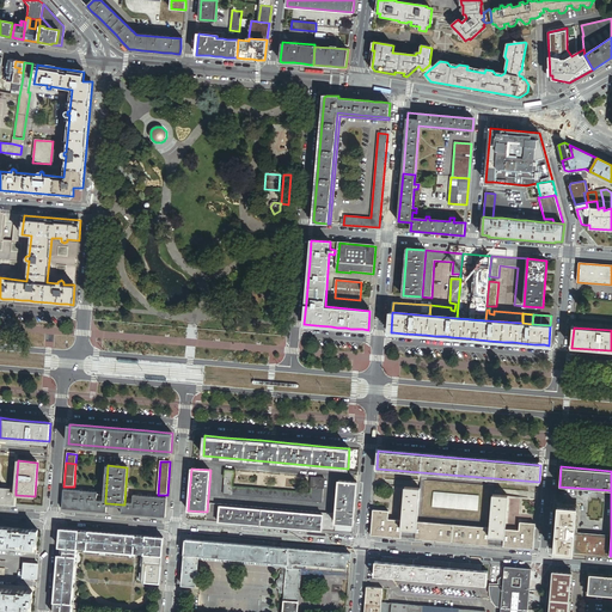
[(233,487),(234,477),(225,477),(224,495),(313,502),(313,494),(311,493),(233,487)]
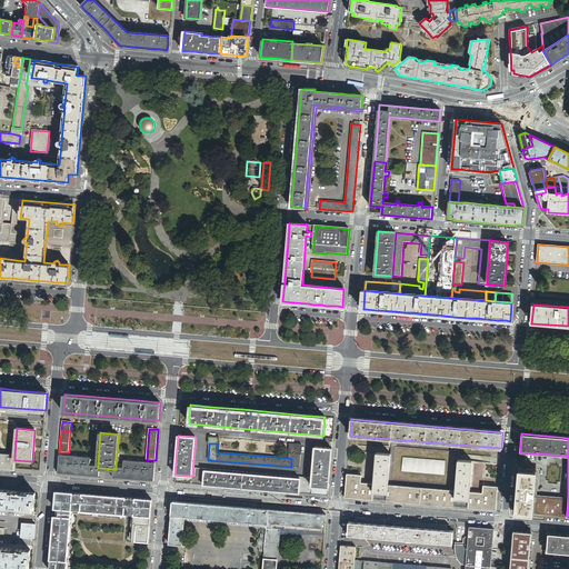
[(289,452),(300,453),(301,453),(301,445),(289,443),(289,452)]
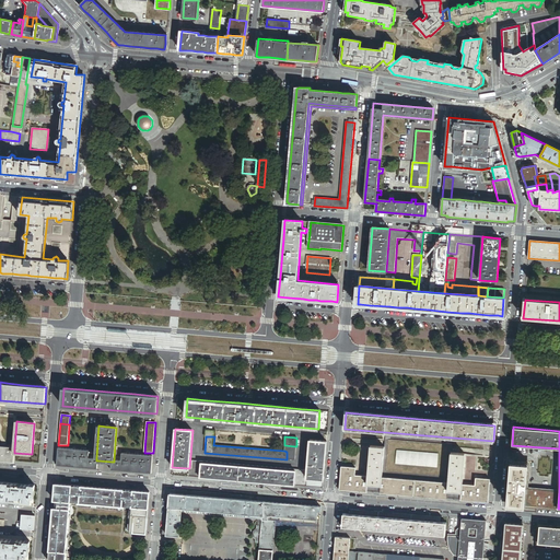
[(306,479),(324,480),(327,442),(310,440),(306,479)]
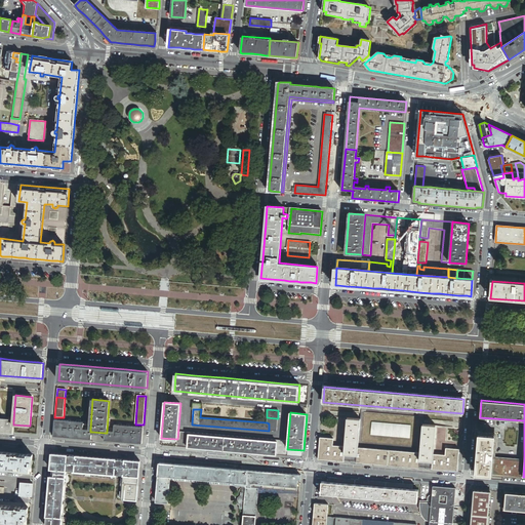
[(277,418),(267,417),(267,422),(269,423),(269,431),(276,432),(277,418)]
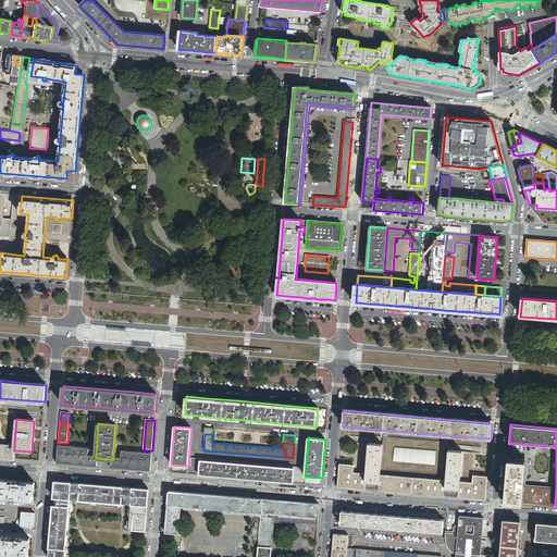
[(14,446),(0,444),(0,458),(13,459),(14,450),(14,446)]
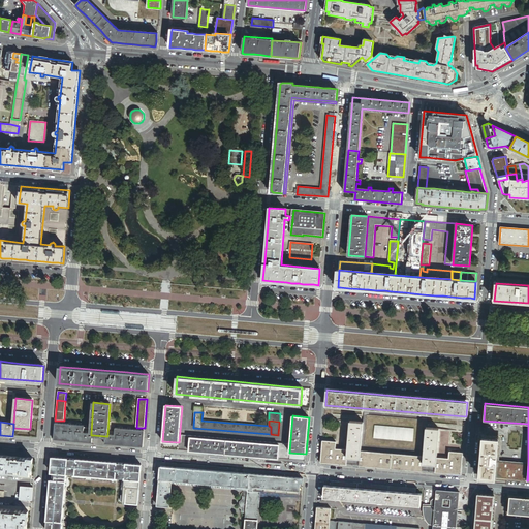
[(461,474),(463,453),(449,452),(448,459),(437,458),(439,429),(426,428),(424,457),(361,452),(363,423),(350,422),(347,450),(335,449),(336,442),(322,441),(321,463),(461,474)]
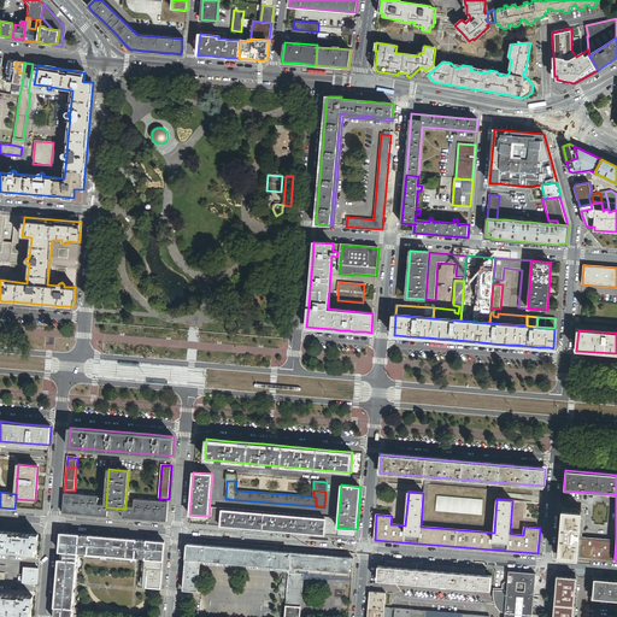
[(63,513),(107,517),(109,507),(106,507),(106,505),(98,505),(99,497),(64,493),(63,513)]
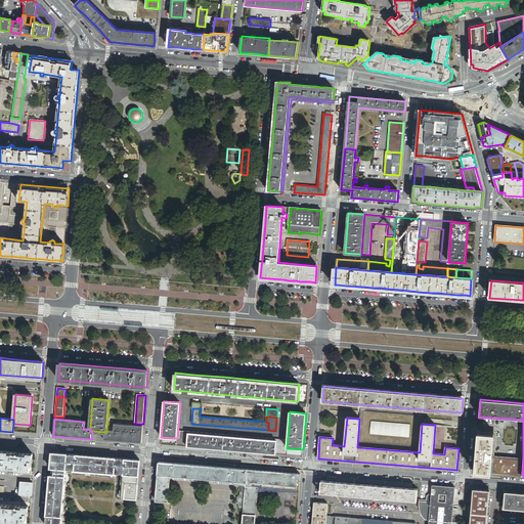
[(410,425),(372,422),(370,434),(409,437),(410,425)]
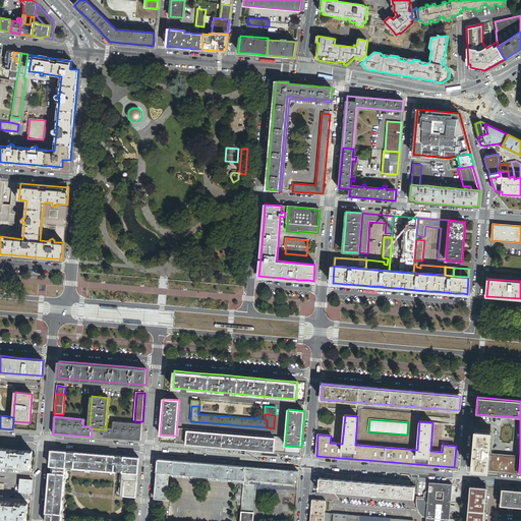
[(140,441),(141,423),(113,421),(113,428),(106,428),(106,429),(104,429),(104,436),(103,438),(140,441)]
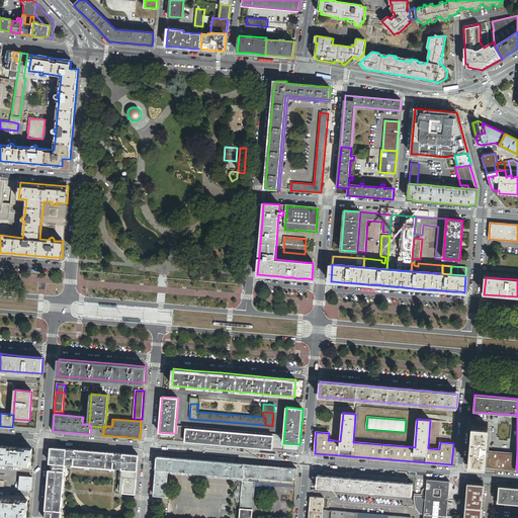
[(469,466),(485,468),(487,451),(489,428),(472,427),(469,466)]
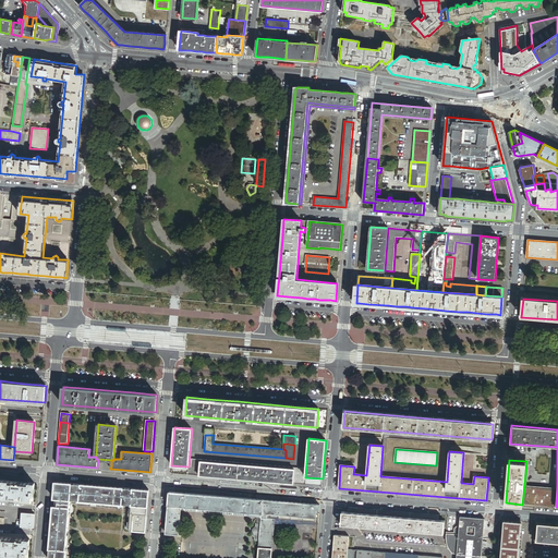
[(201,462),(199,476),(241,480),(293,484),(294,470),(201,462)]
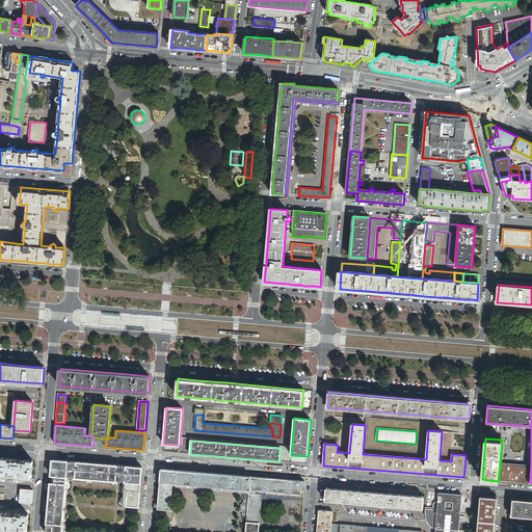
[(0,475),(1,476),(3,476),(7,476),(11,477),(25,478),(32,478),(33,461),(28,460),(28,461),(8,459),(3,458),(0,458),(0,475)]
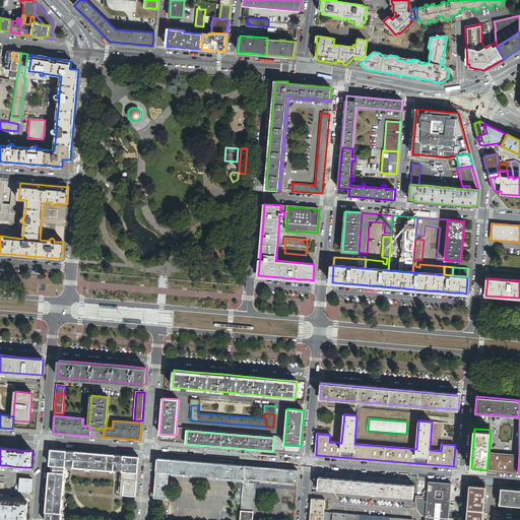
[(124,495),(135,496),(139,457),(51,449),(50,465),(62,466),(62,463),(65,463),(66,463),(122,468),(123,468),(126,468),(124,495)]
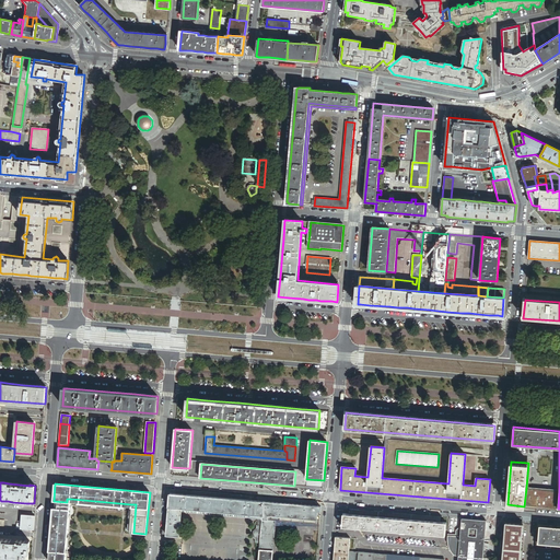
[(526,488),(524,506),(558,509),(559,491),(526,488)]
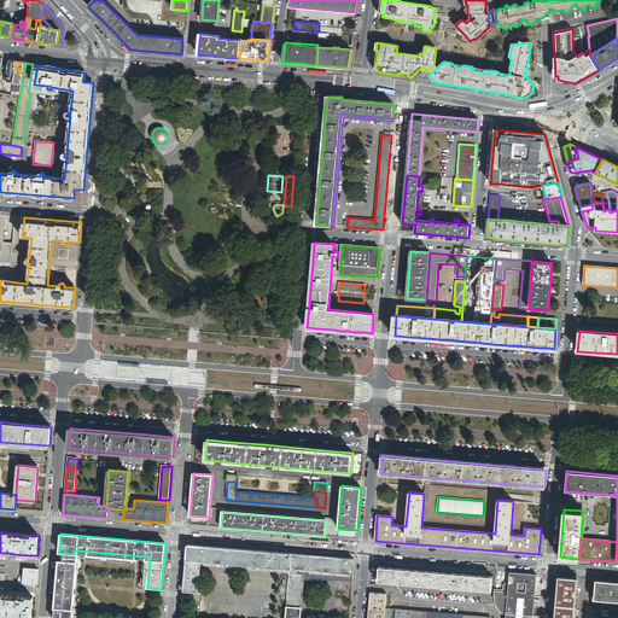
[(198,593),(200,565),(285,572),(284,577),(280,577),(280,581),(283,581),(283,583),(279,587),(279,592),(281,595),(281,599),(287,600),(285,617),(299,617),(304,575),(350,578),(351,564),(354,565),(355,559),(296,554),(187,544),(184,592),(198,593)]
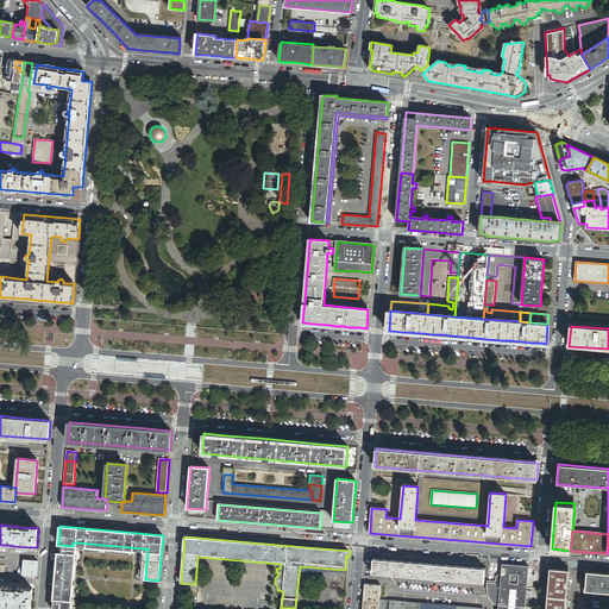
[(58,552),(54,600),(71,601),(71,600),(76,553),(58,552)]
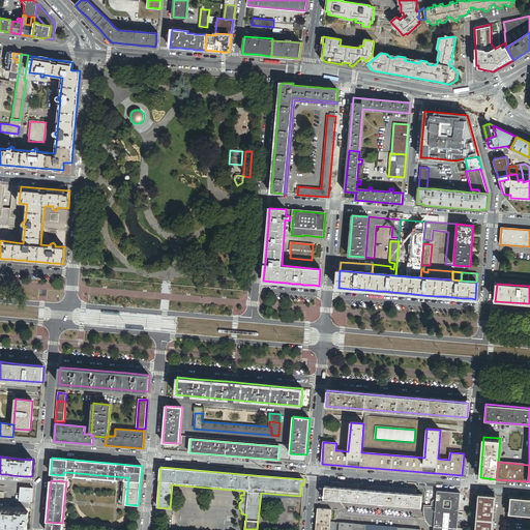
[(423,491),(325,482),(324,499),(421,507),(423,491)]
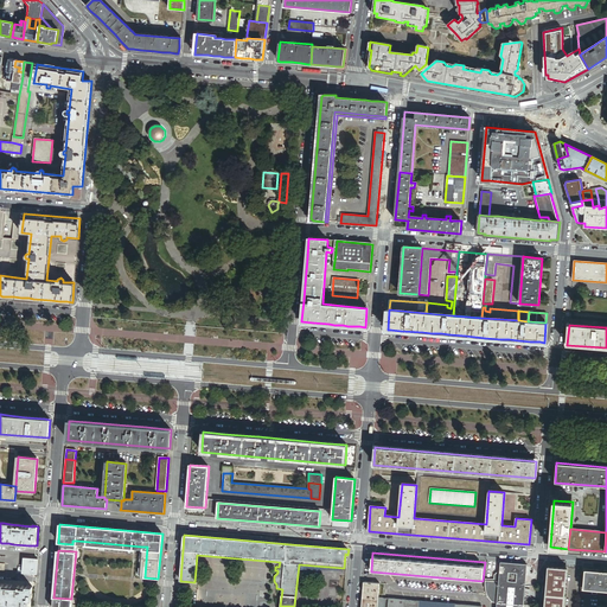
[(23,574),(37,575),(38,560),(25,558),(23,574)]
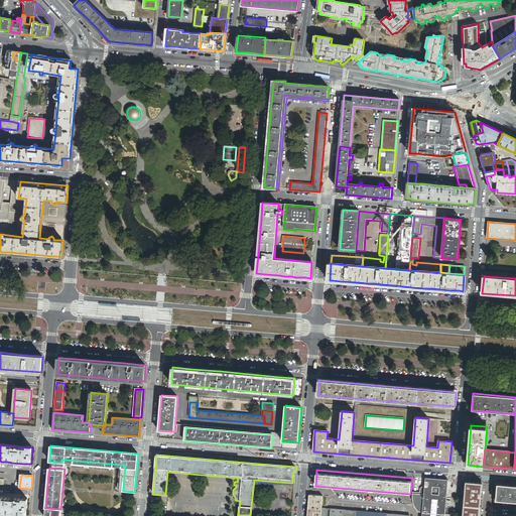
[(419,492),(413,492),(413,493),(421,494),(422,487),(425,486),(425,478),(422,478),(422,484),(419,485),(419,492)]
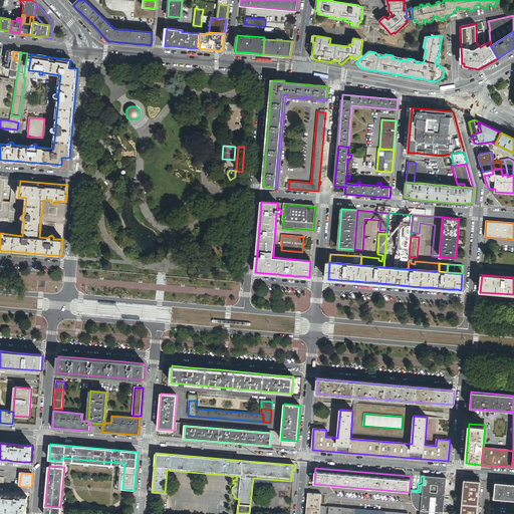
[(424,476),(424,484),(446,486),(447,478),(424,476)]
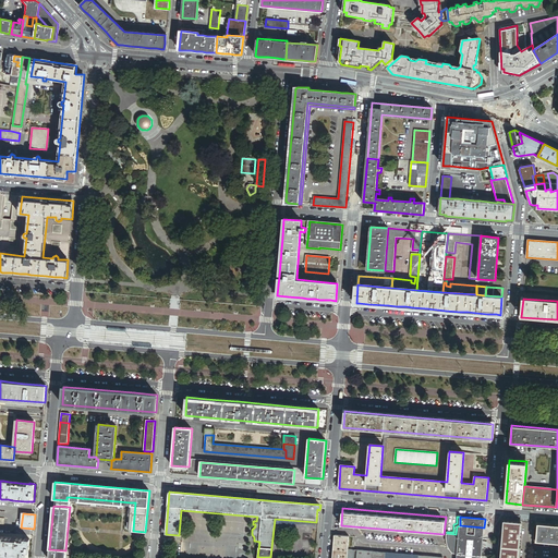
[(519,557),(522,522),(504,521),(500,557),(519,557)]
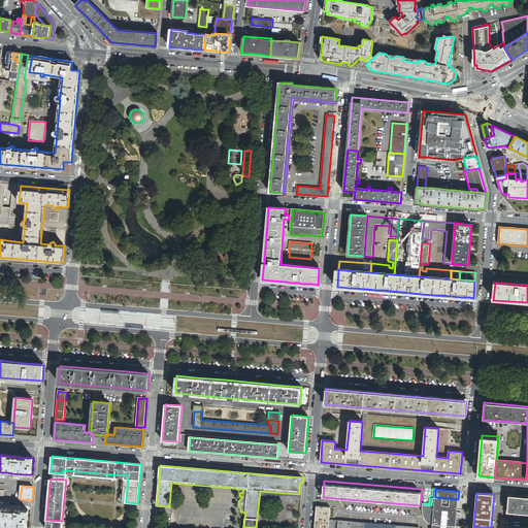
[(527,496),(509,495),(507,513),(527,514),(527,496)]
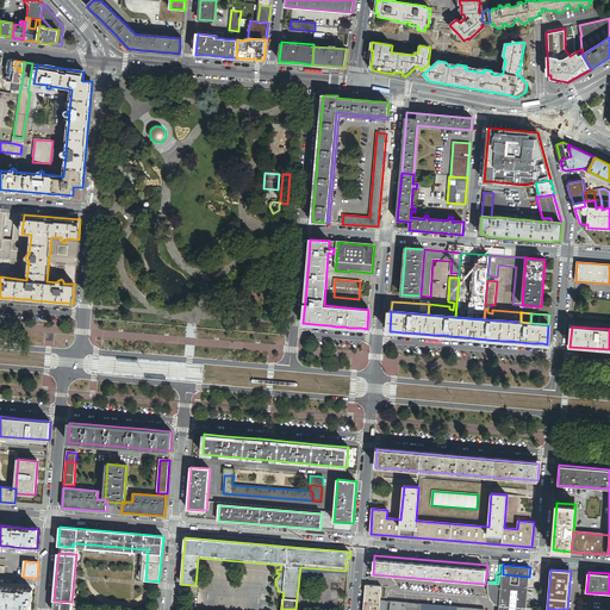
[(526,609),(529,577),(503,574),(502,584),(499,605),(498,609),(526,609)]
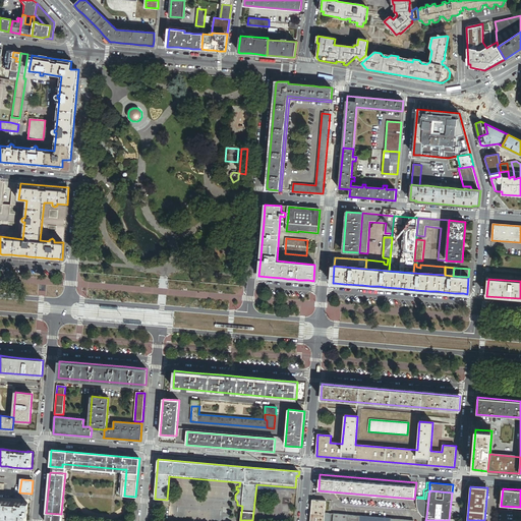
[(423,517),(426,517),(428,499),(425,499),(417,498),(416,501),(417,504),(417,506),(418,510),(420,514),(423,517)]
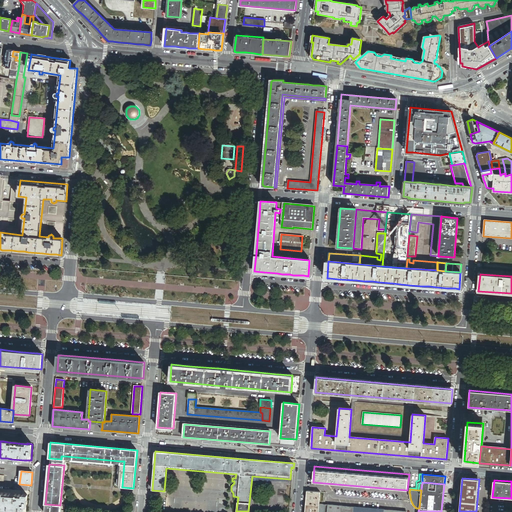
[(0,509),(26,511),(28,495),(23,495),(20,495),(7,494),(4,494),(4,493),(2,493),(0,492),(0,509)]
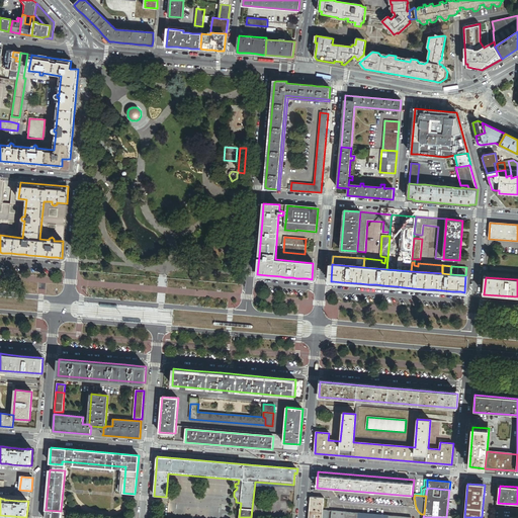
[(308,517),(321,517),(322,510),(323,499),(311,498),(308,517)]
